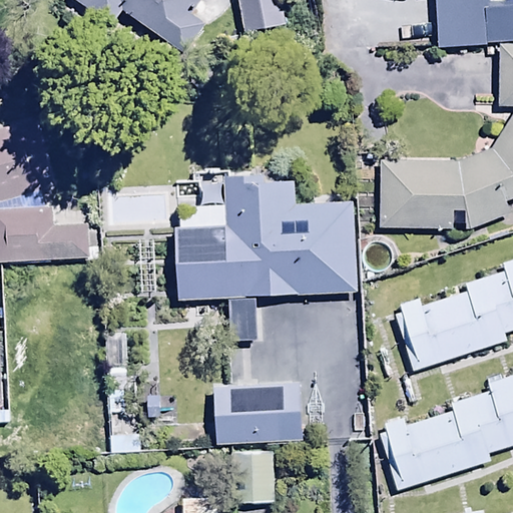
[(112,0),(133,0),(181,32),(203,0),(103,0),(110,4),(112,0)]
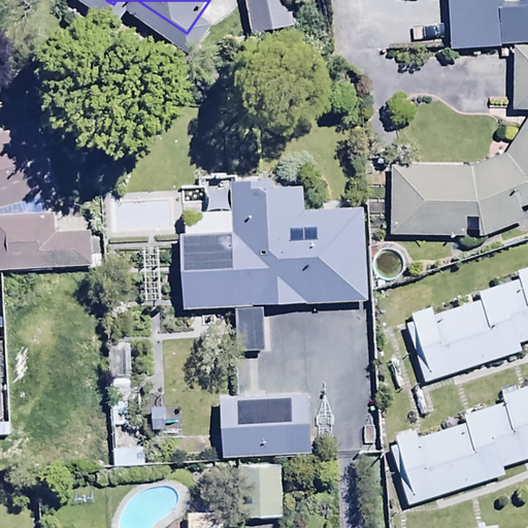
[(245,0),(249,12),(293,4),(291,0),(245,0)]
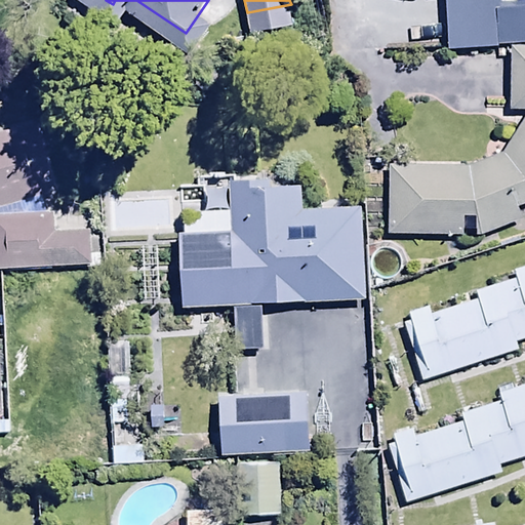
[(444,0),(447,48),(524,44),(524,0),(501,2),(501,0),(444,0)]
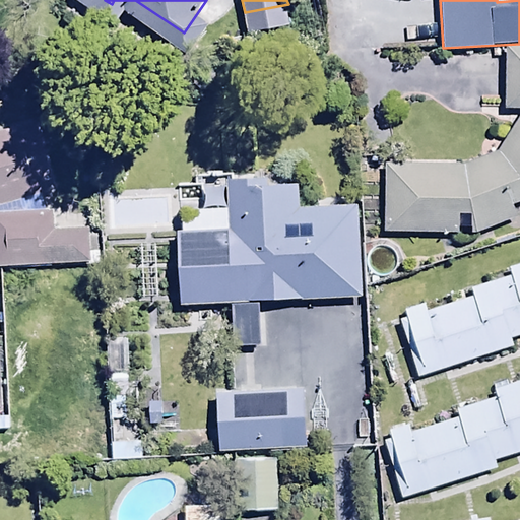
[(472,214),(471,234),(478,235),(517,219),(511,204),(519,201),(519,47),(505,48),(507,110),(519,109),(519,114),(499,150),(463,166),(386,163),(384,231),(458,234),(459,214),(472,214)]
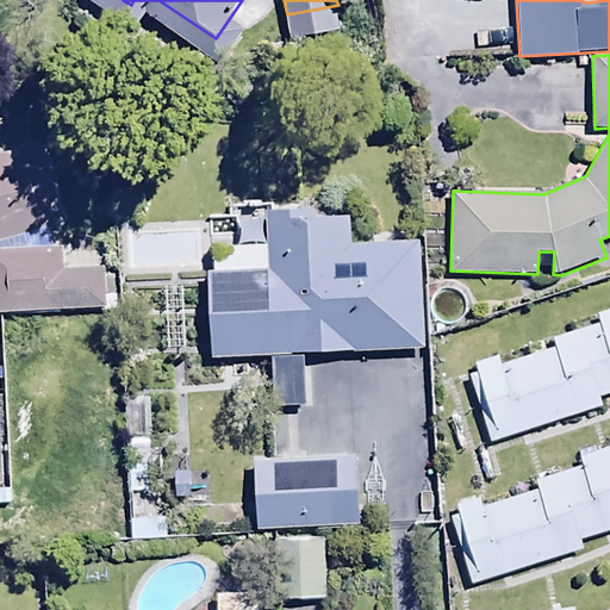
[(0,241),(26,235),(63,224),(39,141),(0,150),(0,241)]
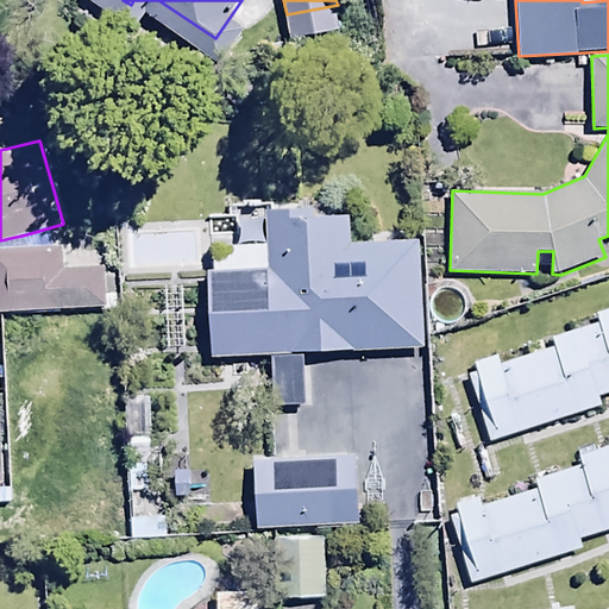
[(314,209),(265,212),(267,244),(212,246),(213,270),(209,270),(213,357),(422,347),(418,239),(351,242),(350,214),(314,217),(314,209)]
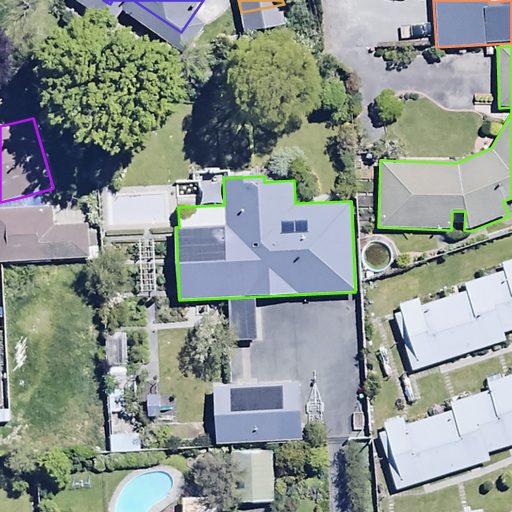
[(22,197),(0,202),(0,264),(97,262),(97,232),(87,232),(87,224),(53,225),(53,209),(49,209),(49,200),(22,201),(22,197)]
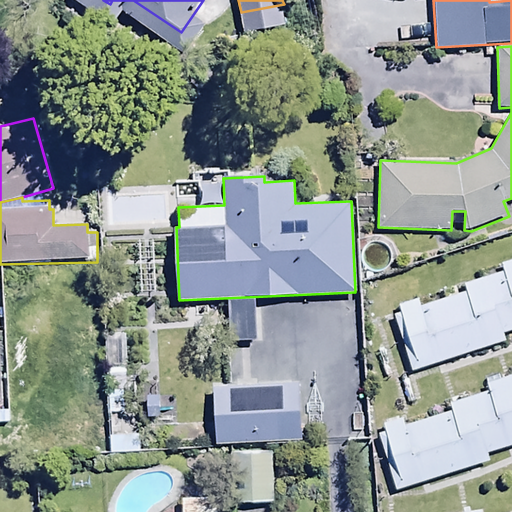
[(505,340),(503,334),(511,331),(511,259),(501,263),(504,271),(464,286),(467,292),(420,309),(417,301),(398,308),(400,313),(395,315),(412,369),(505,340)]
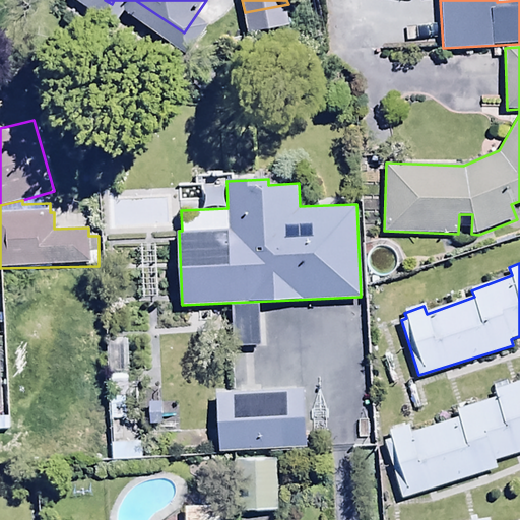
[(301,399),(299,367),(219,372),(221,404),(301,399)]
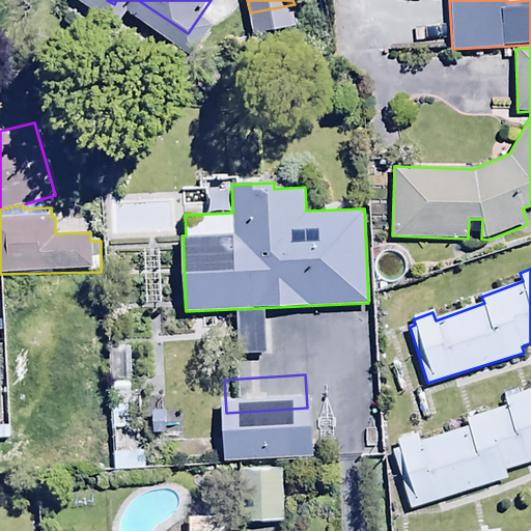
[(508,480),(505,470),(530,462),(530,389),(505,398),(507,406),(465,419),(468,426),(421,442),(419,434),(397,440),(399,447),(392,449),(412,510),(508,480)]
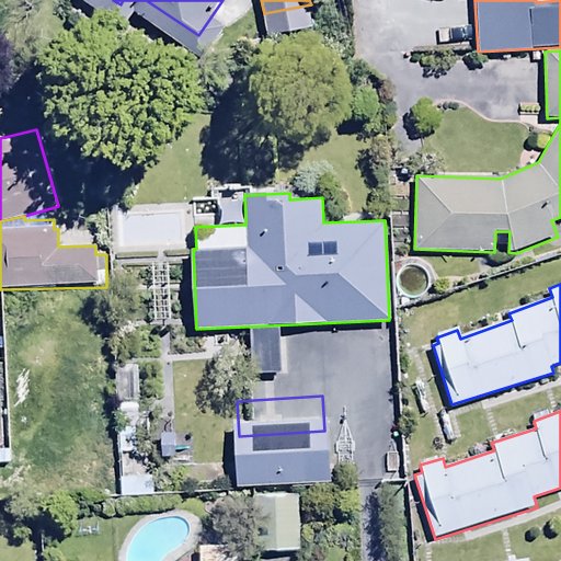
[(302,526),(259,527),(259,552),(304,551),(302,526)]
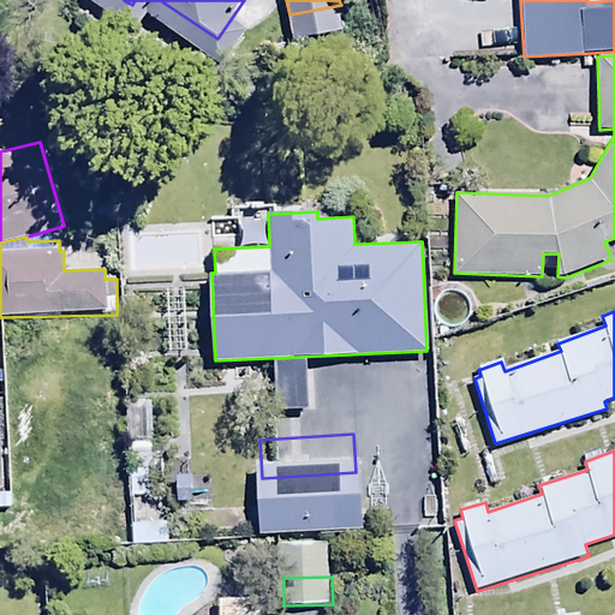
[(262,614),(262,596),(220,596),(220,614),(262,614)]
